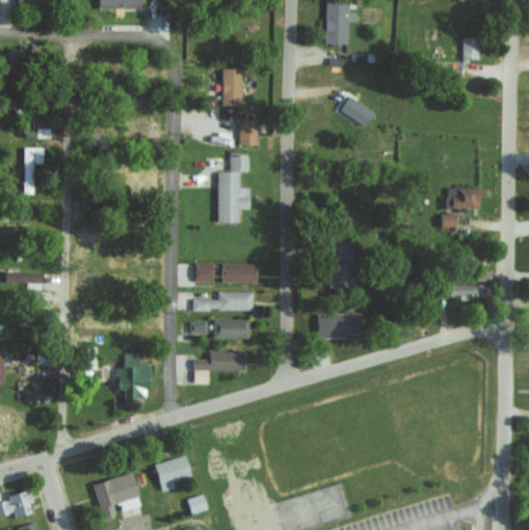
[(99,0),(99,9),(141,8),(141,0),(99,0)]
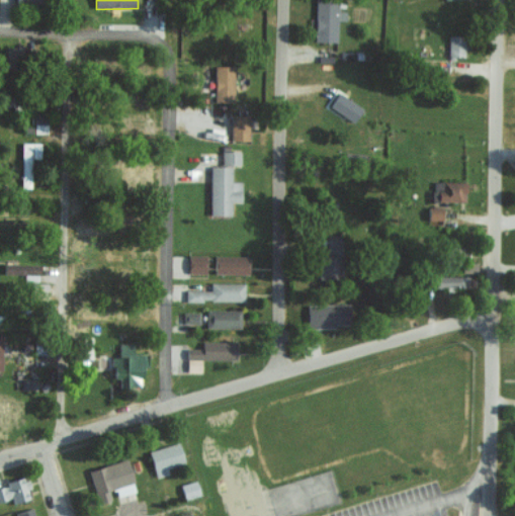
[(340,22),(347,22),(347,12),(340,12),(340,1),(318,1),(317,44),(339,44),(340,22)]
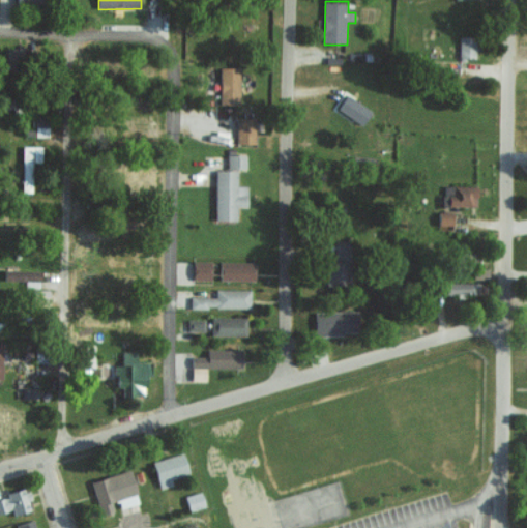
[(462,59),(477,60),(478,38),(462,38),(462,59)]
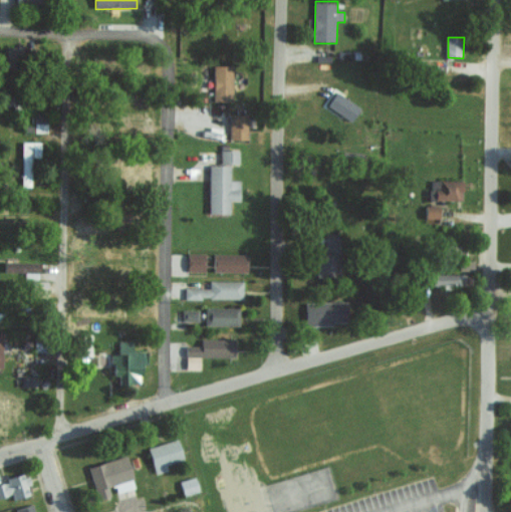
[(215,67),(214,103),(233,103),(234,67),(215,67)]
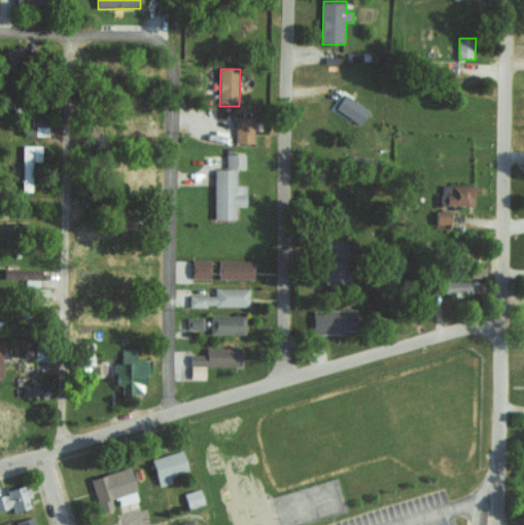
[(338,110),(362,126),(372,111),(347,96),(338,110)]
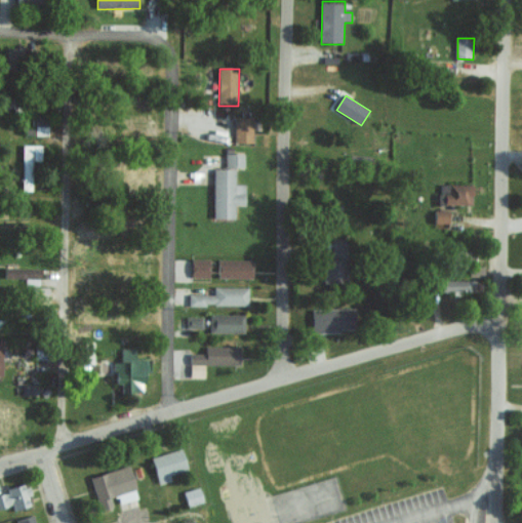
[(50,117),(34,117),(34,136),(50,136),(50,117)]
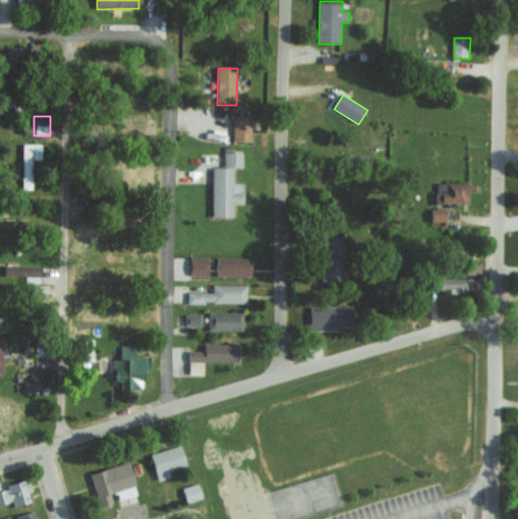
[(233,143),(251,143),(252,118),(234,117),(233,143)]
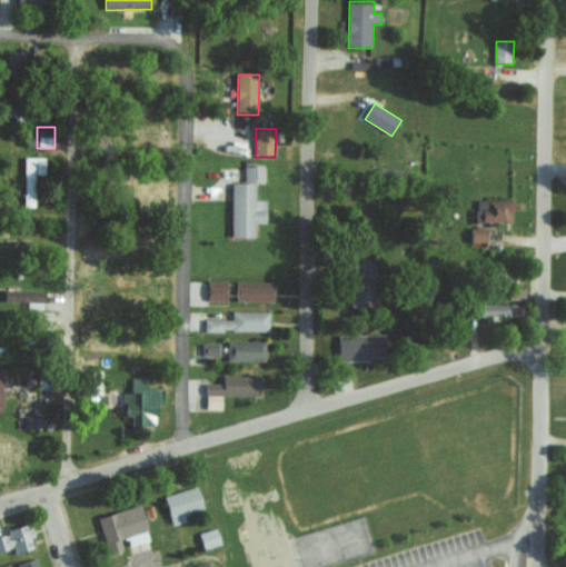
[(47,158),(26,159),(26,209),(37,208),(37,176),(47,176),(47,158)]
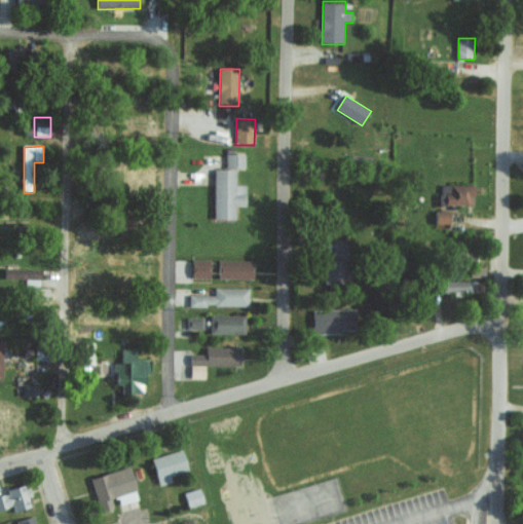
[(246,155),(227,155),(227,170),(246,170),(246,155)]
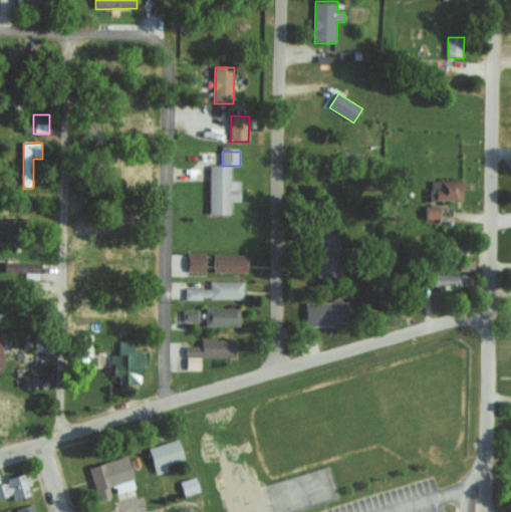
[(232,182),(232,167),(211,167),(210,216),(231,216),(232,202),(241,203),(242,182),(232,182)]
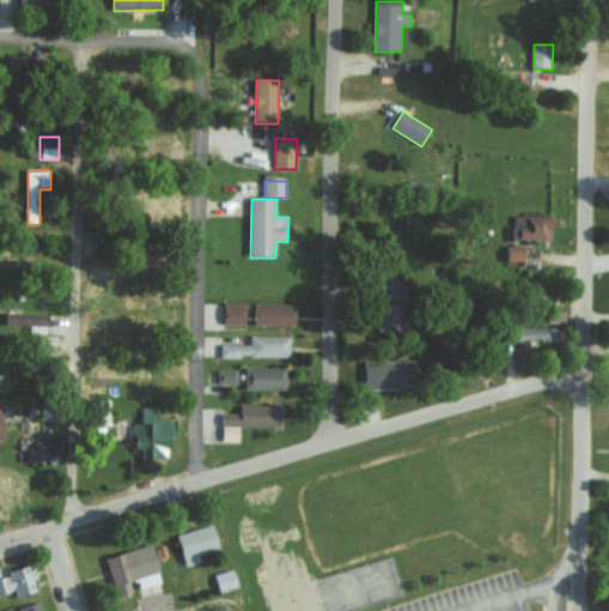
[(554,218),(515,217),(513,241),(554,242),(554,218)]
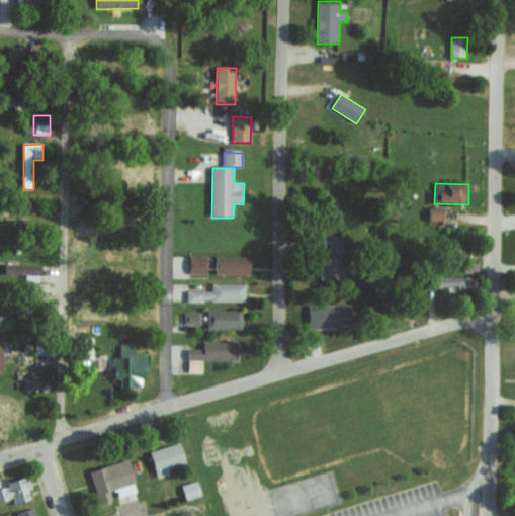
[(430,223),(445,223),(445,208),(430,208),(430,223)]
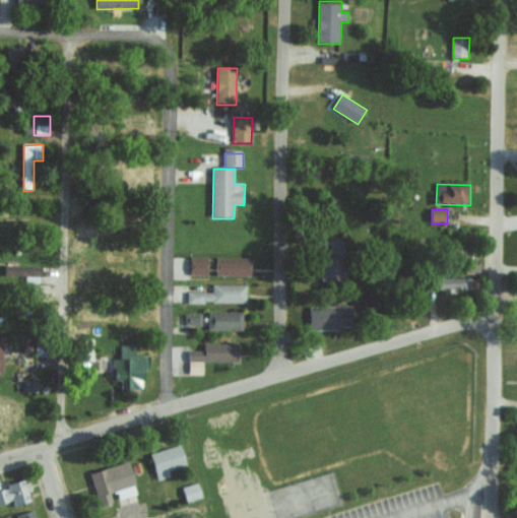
[(78,228),(77,237),(106,238),(107,228),(78,228)]
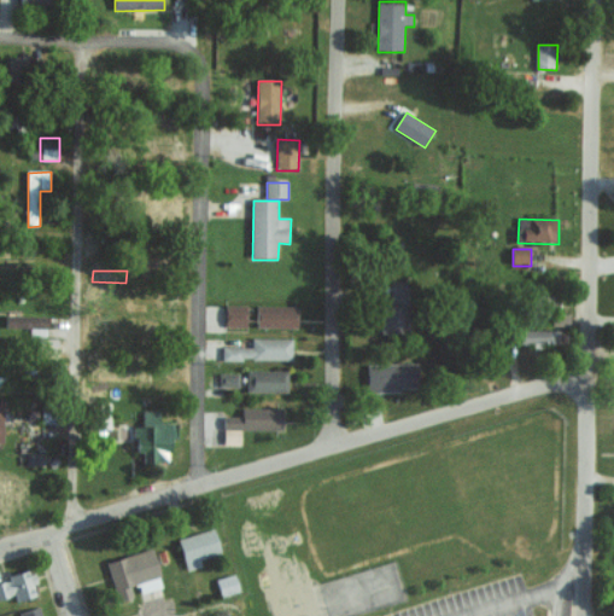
[(411,336),(413,285),(393,284),(392,308),(382,308),(382,336),(411,336)]
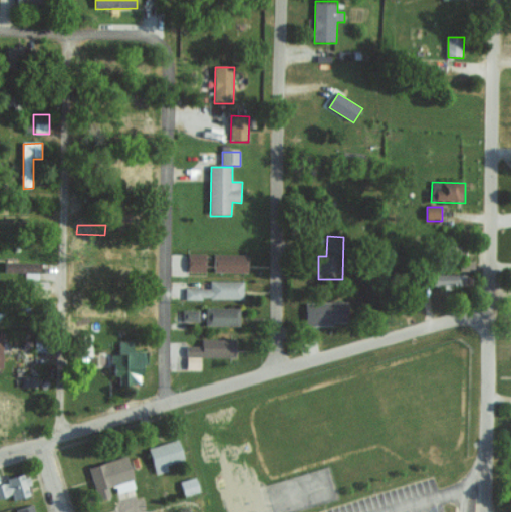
[(448,266),(462,267),(463,248),(449,247),(448,266)]
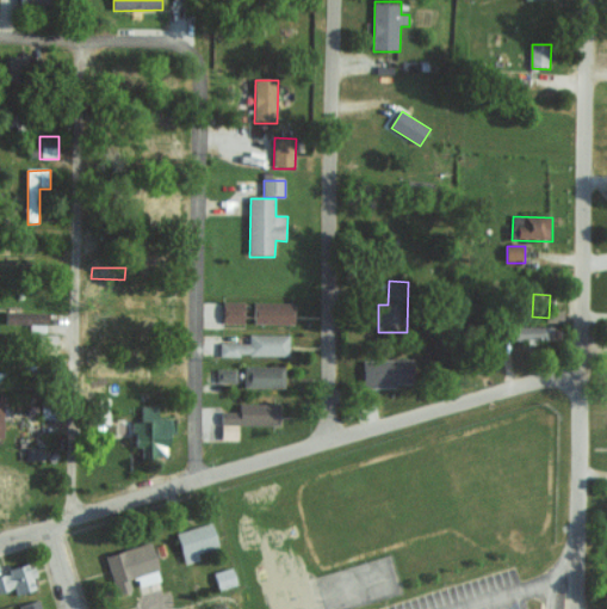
[(225,325),(246,325),(246,303),(224,303),(225,325)]
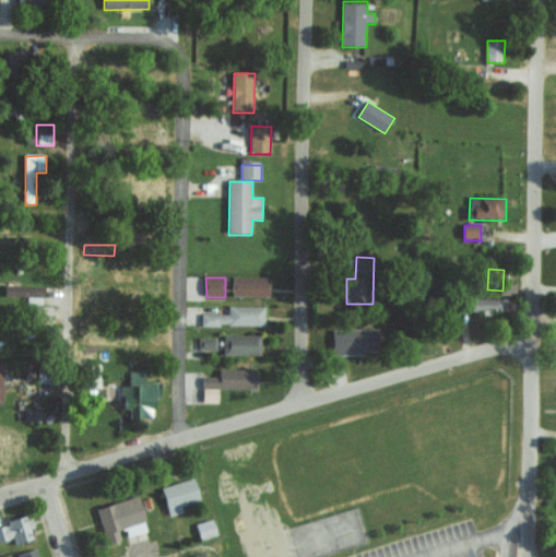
[(271,298),(271,279),(235,277),(234,298),(271,298)]
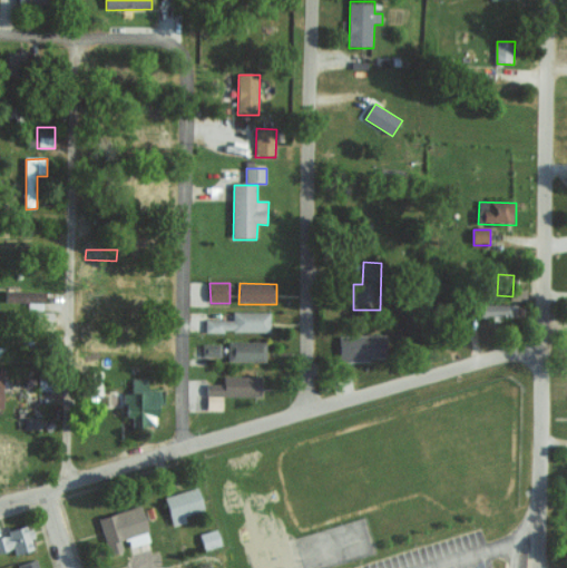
[(45,305),(46,293),(7,292),(7,304),(45,305)]
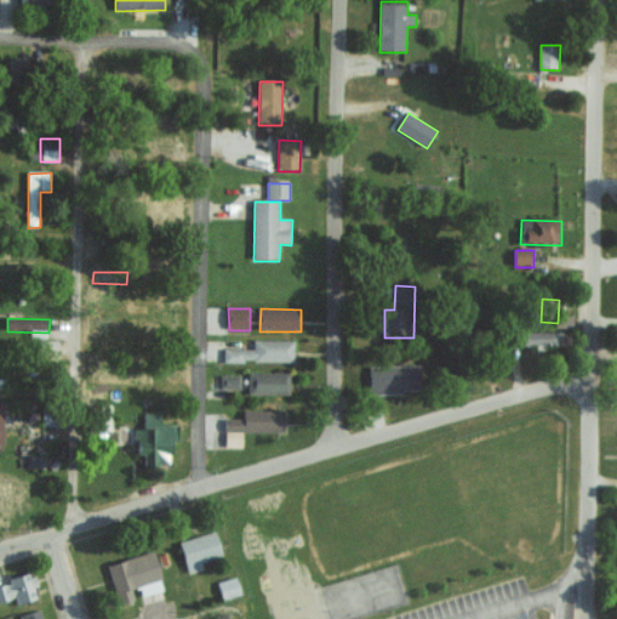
[(566,334),(521,333),(521,347),(566,347),(566,334)]
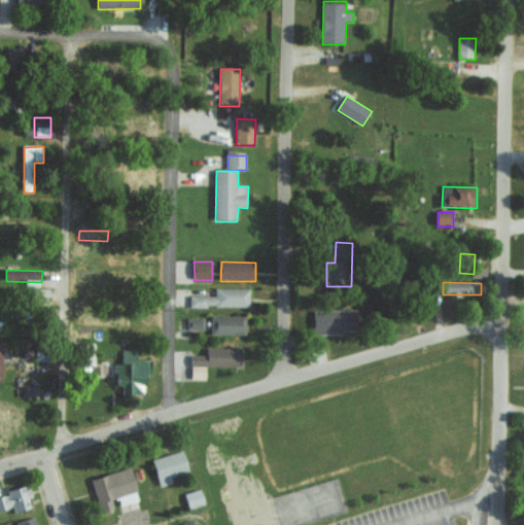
[(216,298),(190,296),(190,308),(251,309),(251,289),(216,289),(216,298)]
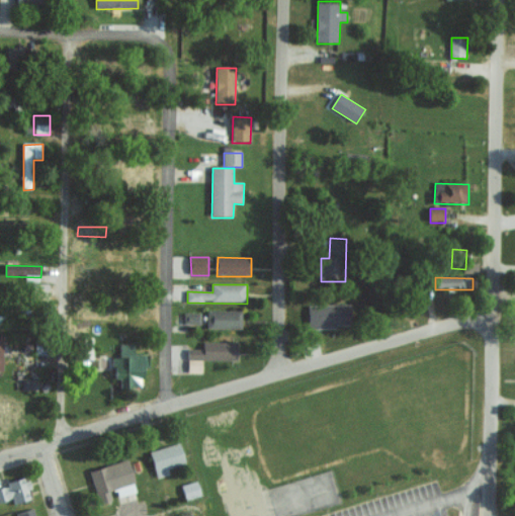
[(353,306),(310,306),(310,329),(354,329),(353,306)]
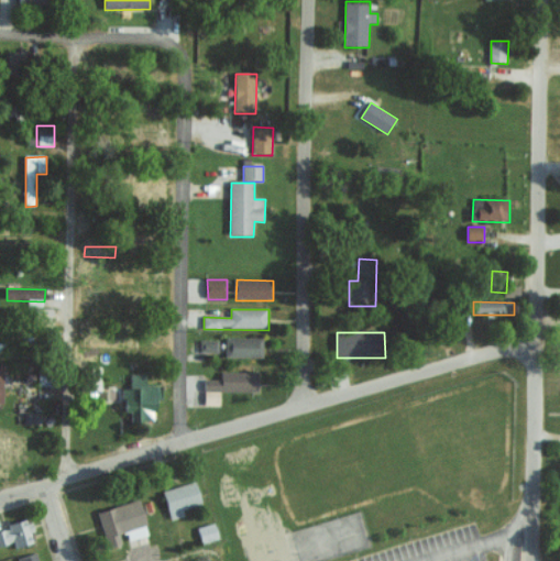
[(264,360),(264,339),(227,338),(227,359),(264,360)]
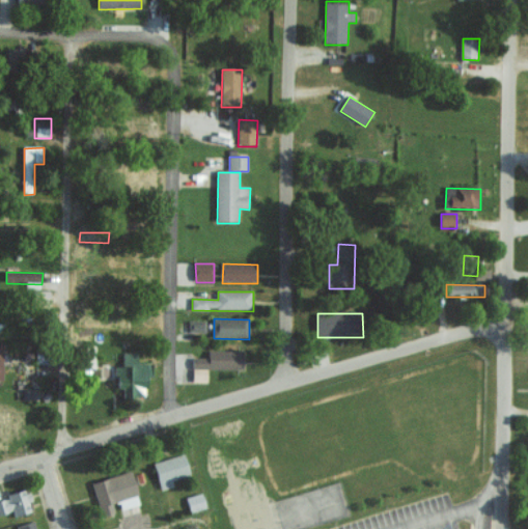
[(190,333),(206,333),(207,322),(190,322),(190,333)]
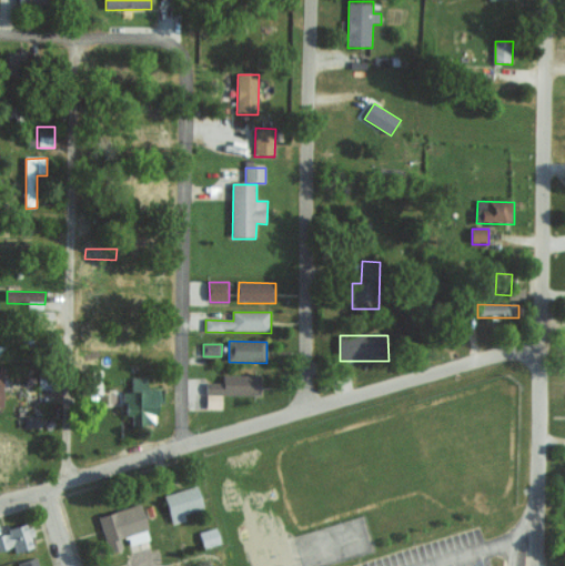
[(90,395),(103,395),(102,372),(89,372),(90,395)]
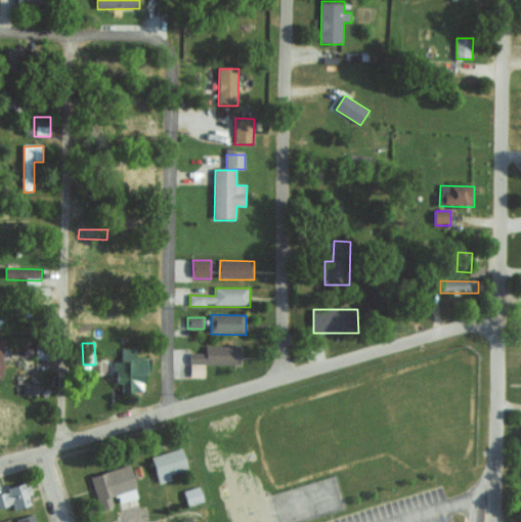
[(191,354),(191,378),(207,378),(207,365),(241,366),(242,348),(207,347),(207,354),(191,354)]
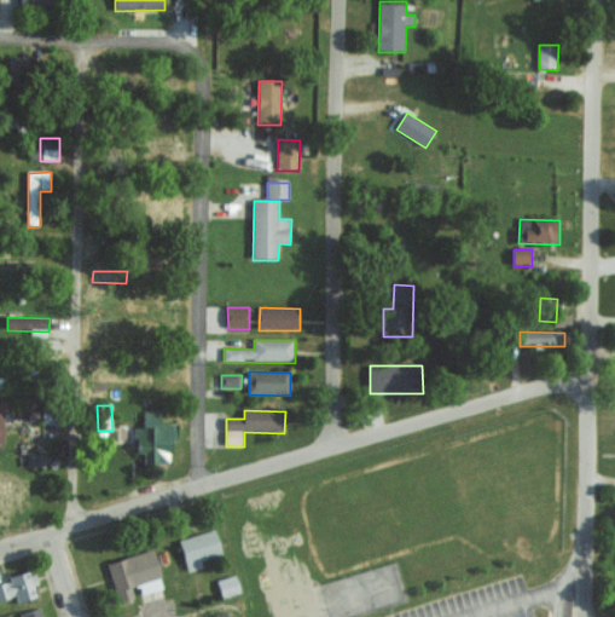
[(174,425),(162,425),(162,413),(145,413),(146,428),(137,428),(138,455),(145,455),(145,466),(175,465),(174,425)]
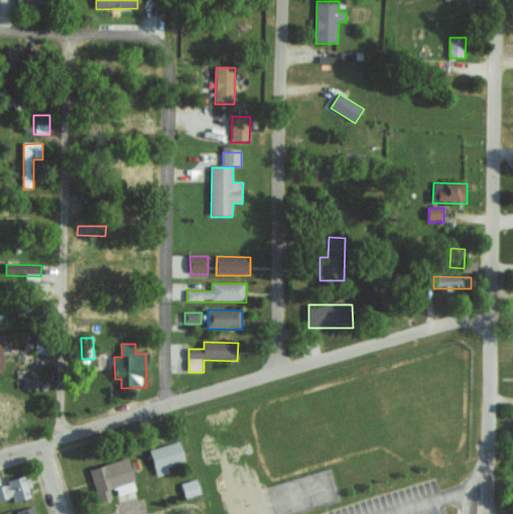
[(150,451),(157,477),(170,473),(168,468),(186,463),(180,441),(150,451)]
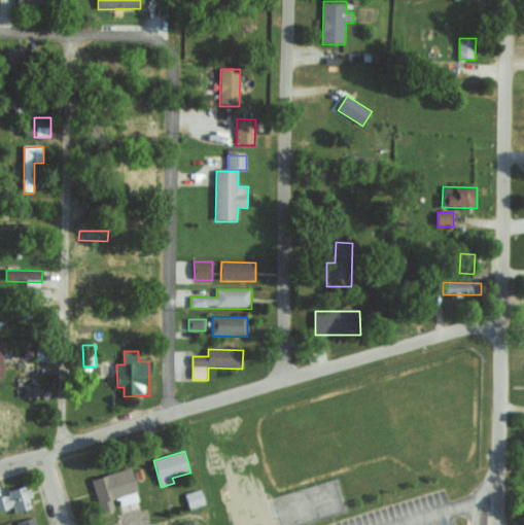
[(92,480),(101,513),(114,510),(112,501),(119,498),(121,506),(141,501),(132,468),(92,480)]
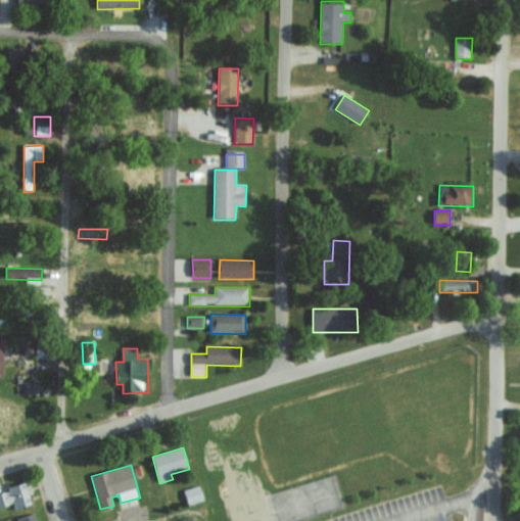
[(0,508),(14,506),(15,509),(33,506),(29,483),(9,486),(10,492),(0,493),(0,508)]
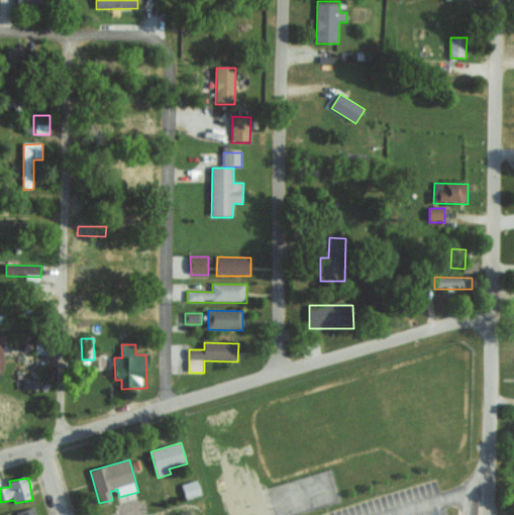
[(186,499),(201,496),(198,481),(183,484),(186,499)]
